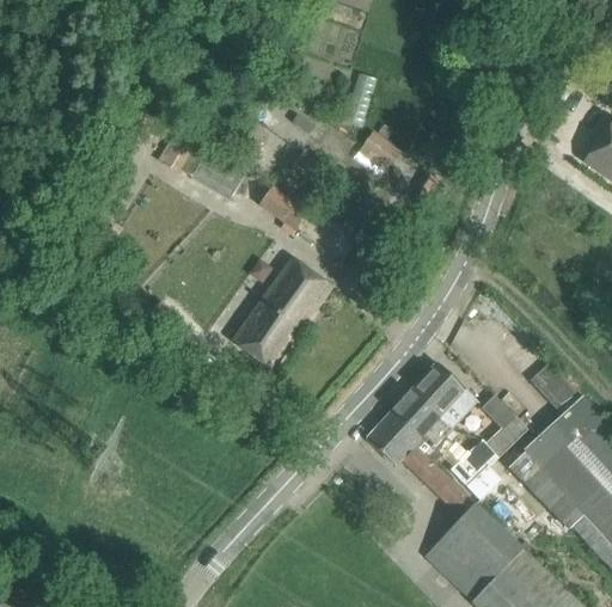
[(577,38),(586,44),(593,35),(585,29),(577,38)]
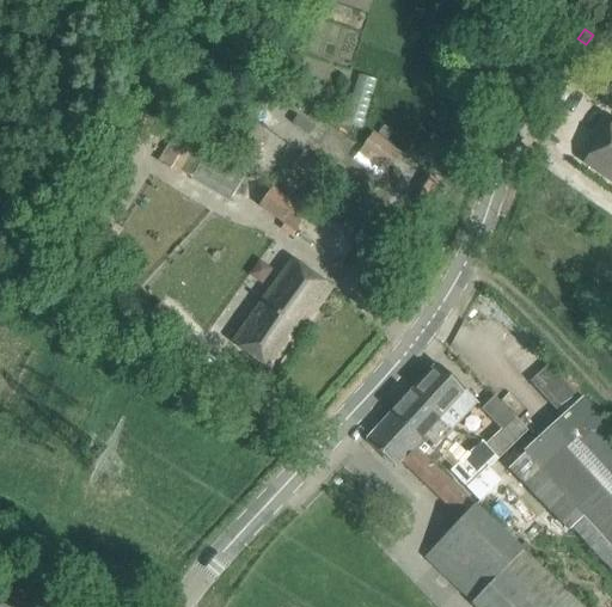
[(611,120),(583,159),(611,178),(611,120)]
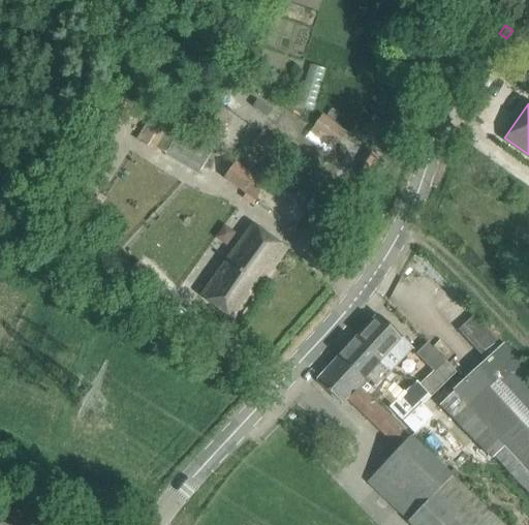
[(224,122),(213,114),(199,136),(198,137),(210,146),(224,122)]
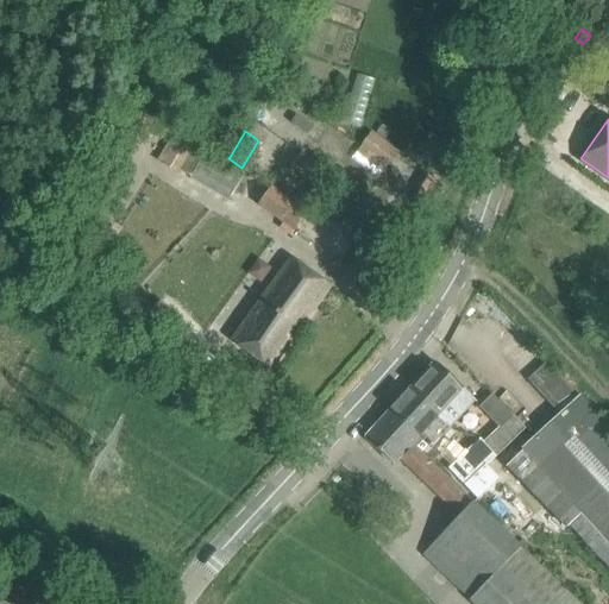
[(388,159),(396,149),(374,131),(365,143),(388,159)]
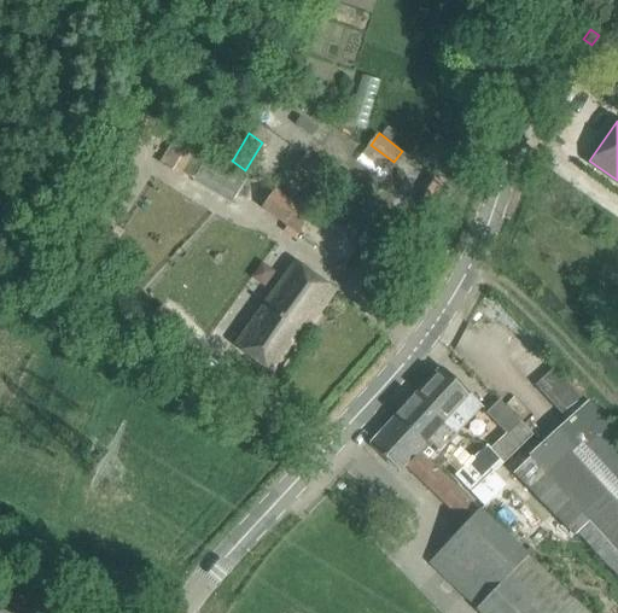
[(180,134),(164,159),(181,169),(197,145),(180,134)]
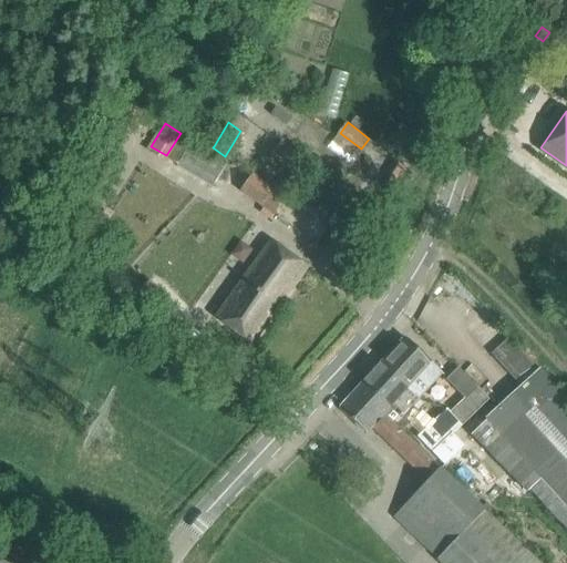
[(212,184),(227,159),(192,137),(177,163),(212,184)]
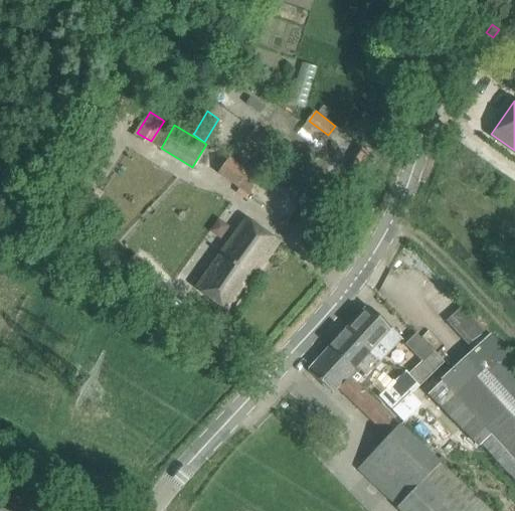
[(270,157),(279,147),(254,127),(246,137),(270,157)]
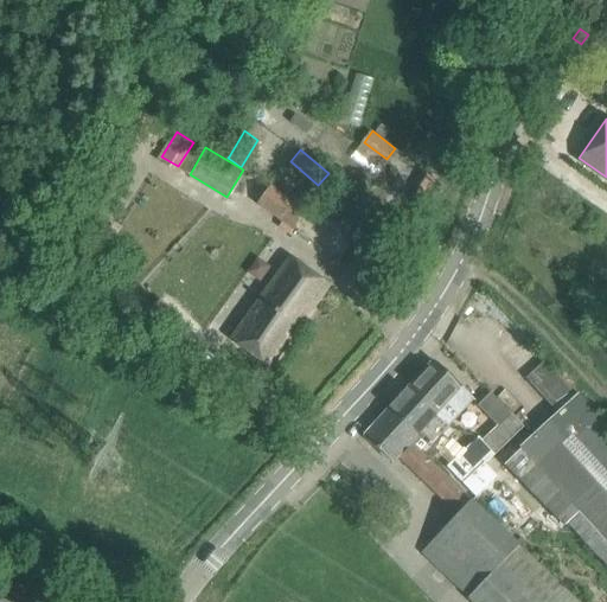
[(422,199),(429,187),(436,174),(423,167),(410,192),(422,199)]
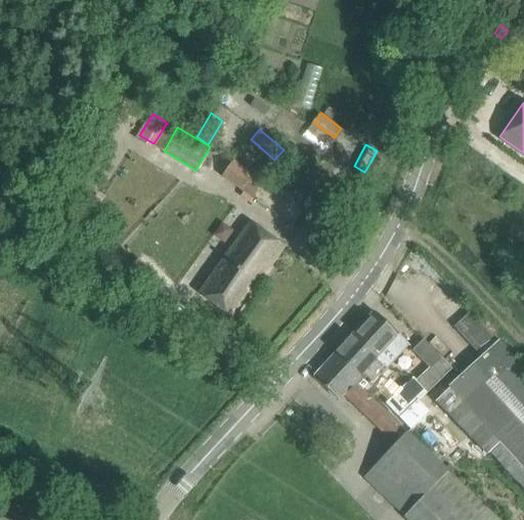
[(221,173),(253,196),(263,180),(232,158),(221,173)]
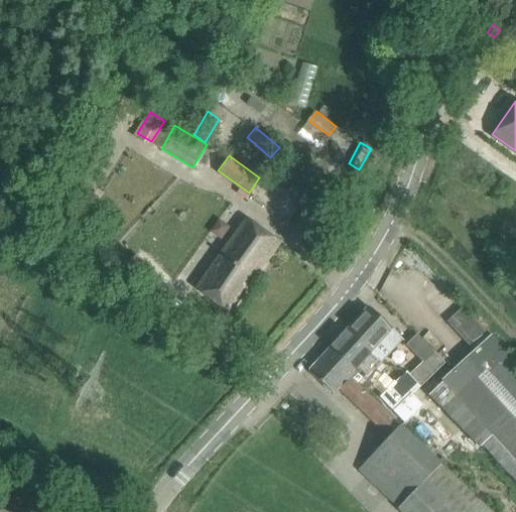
[(196,287),(228,310),(278,240),(246,218),(196,287)]
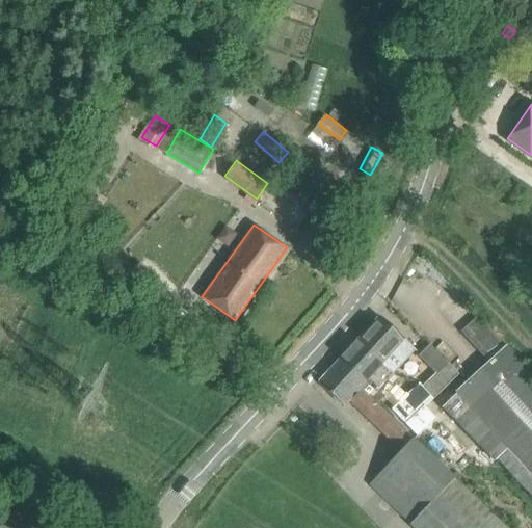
[(140,284),(137,287),(147,296),(158,284),(149,275),(147,278),(138,271),(133,278),(140,284)]
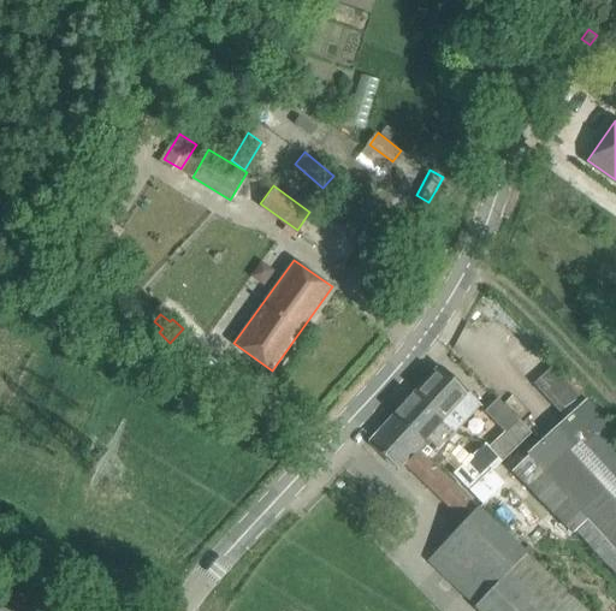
[(529,454),(511,470),(572,532),(575,528),(587,517),(615,547),(615,429),(586,396),(585,397),(552,361),(555,360),(534,338),(533,339),(513,359),(533,380),(564,415),(527,450),(529,454)]
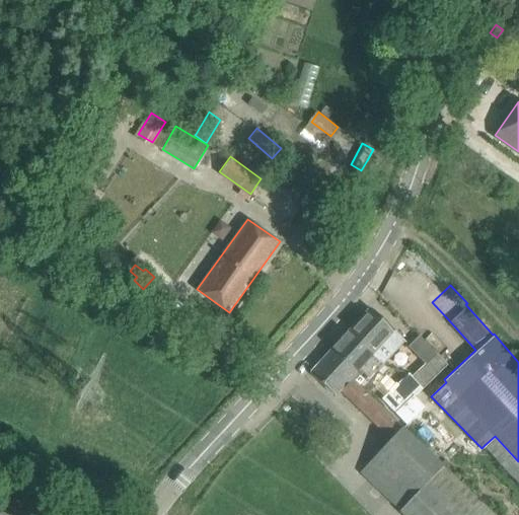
[(370,305),(347,329),(382,362),(404,339),(370,305)]
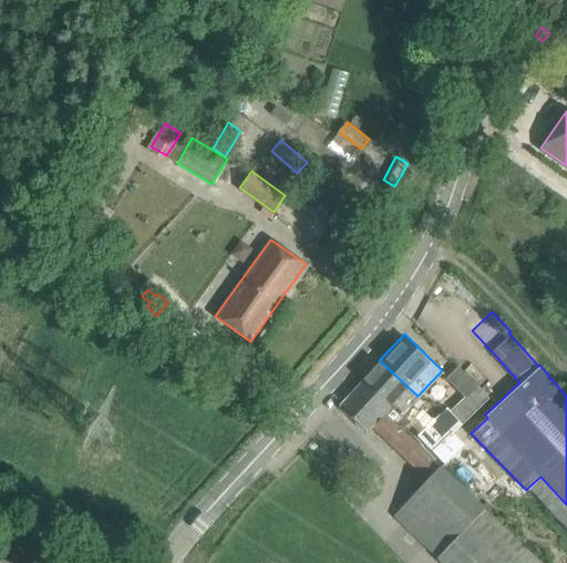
[(379,360),(362,378),(392,405),(411,422),(419,412),(411,406),(420,397),(418,396),(379,360)]
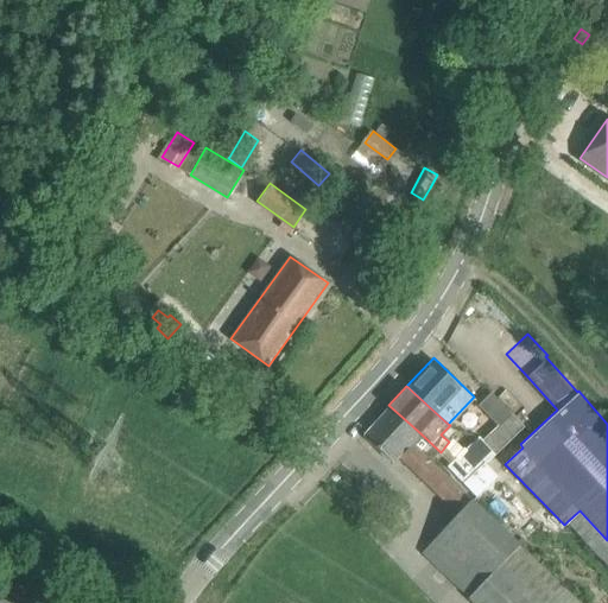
[(491,389),(474,405),(494,426),(480,439),(493,454),(524,425),(491,389)]
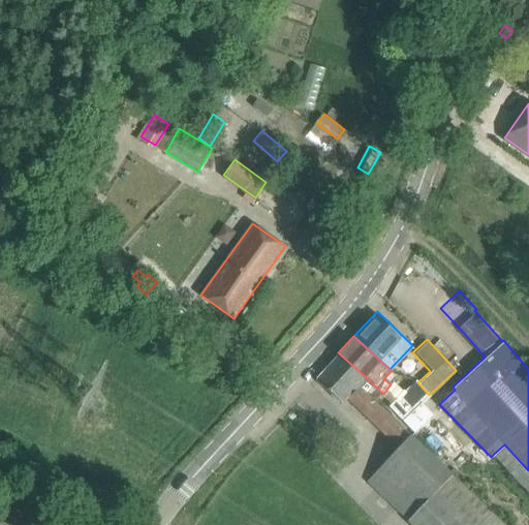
[(315,377),(315,378),(316,378),(341,401),(346,396),(399,445),(367,479),(408,518),(407,519),(413,524),(505,524),(453,473),(411,433),(374,399),(378,395),(380,397),(383,394),(366,377),(338,352),(315,377)]
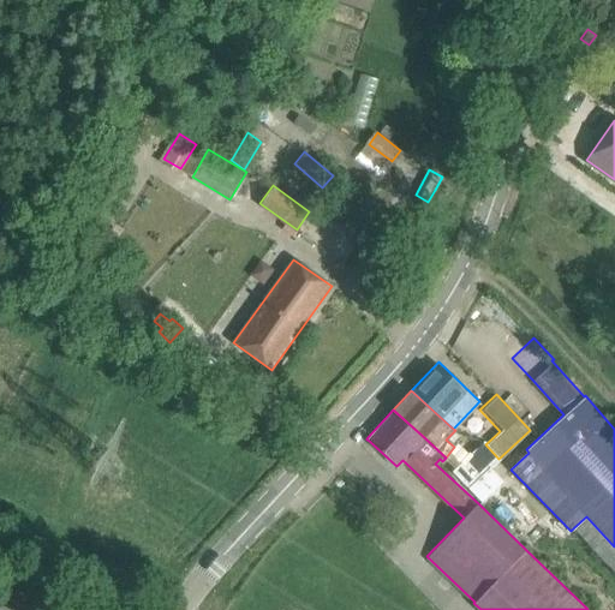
[(453,470),(449,473),(466,490),(470,488),(499,459),(485,444),(482,442),(453,470)]
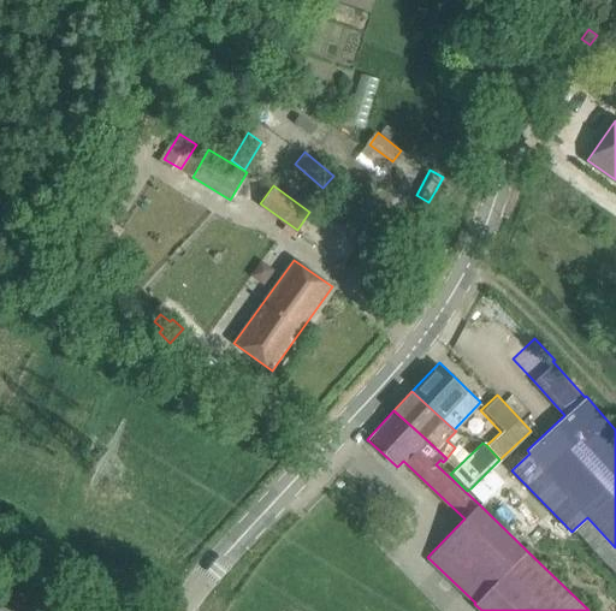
[(615,547),(587,517),(575,528),(615,573),(615,547)]
